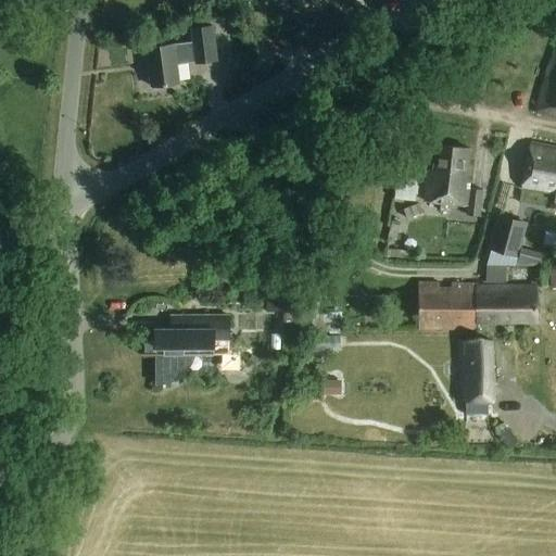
[(290,0),(315,19),(330,0),(290,0)]
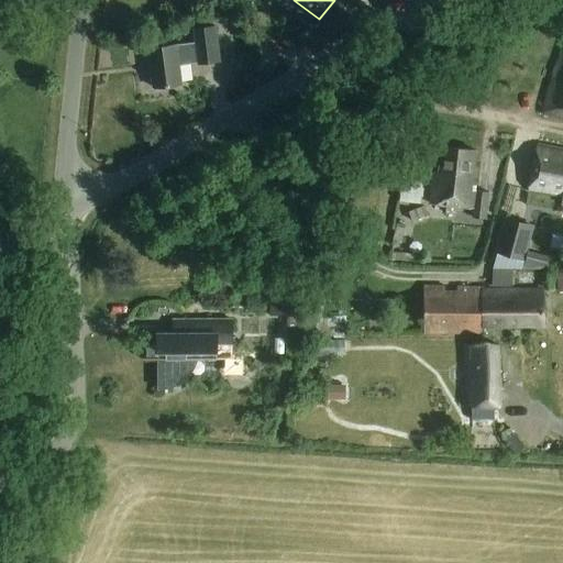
[(220,62),(216,26),(195,29),(196,42),(148,48),(154,88),(181,85),(179,64),(198,62),(198,64),(220,62)]
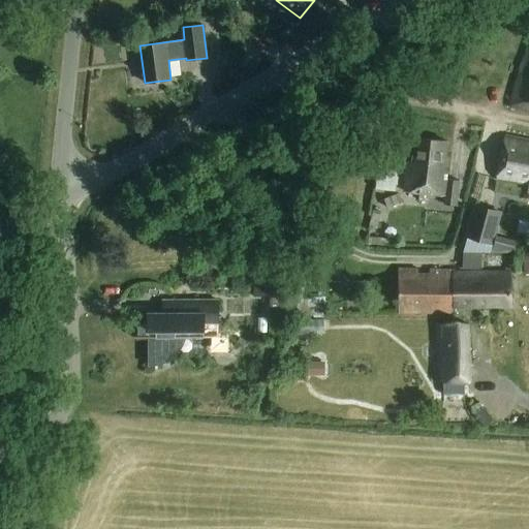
[(528,51),(515,106),(528,110),(528,51)]
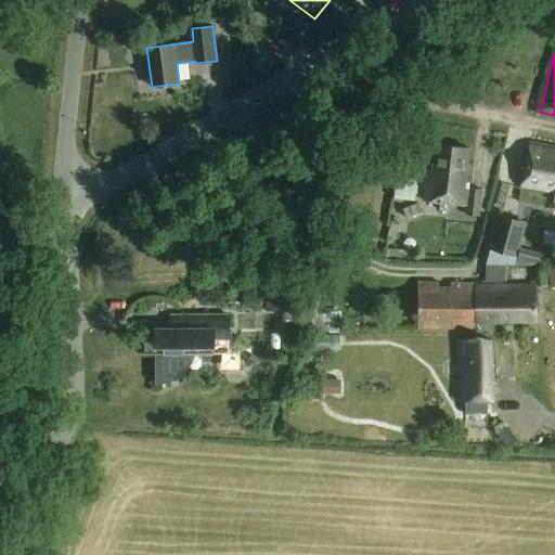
[(469,150),(436,145),(433,171),(428,170),(424,202),(440,203),(439,214),(448,215),(449,204),(467,206),(466,215),(477,216),(480,190),(465,188),(469,150)]
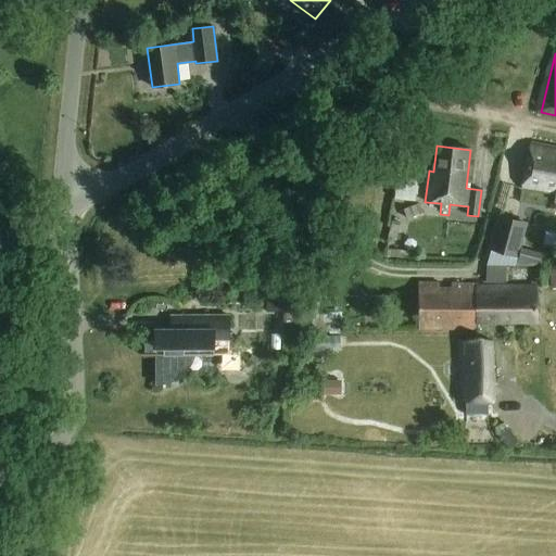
[(555,153),(531,147),(519,190),(553,199),(555,200),(555,153)]
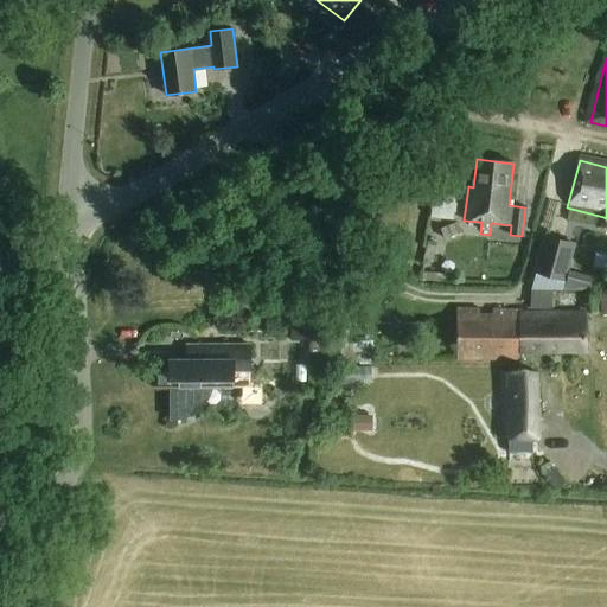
[(436,180),(432,215),(453,218),(458,184),(436,180)]
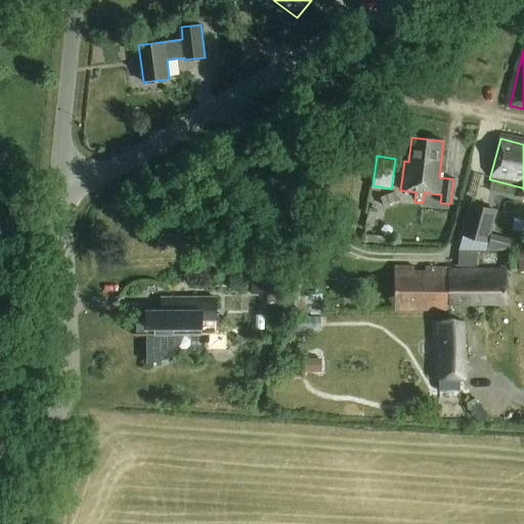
[(394,192),(380,198),(383,207),(397,201),(394,192)]
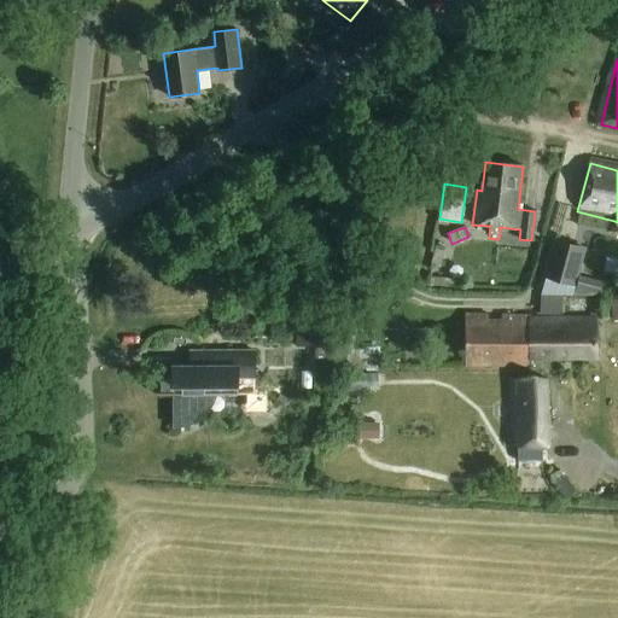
[(543,278),(575,287),(578,275),(586,248),(554,238),(543,278)]
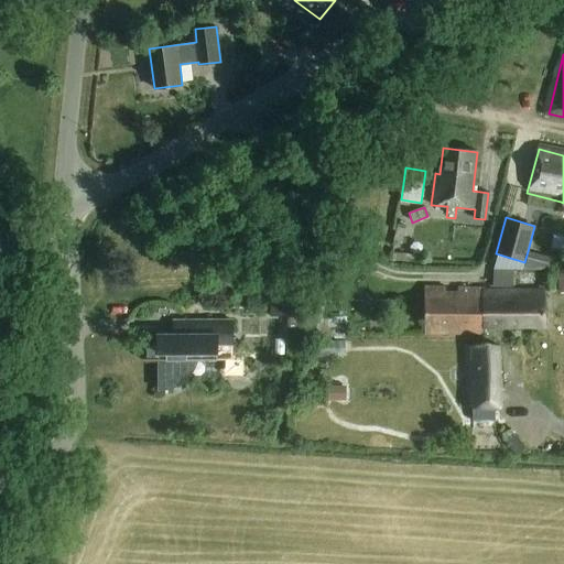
[(397,225),(393,243),(401,245),(404,226),(397,225)]
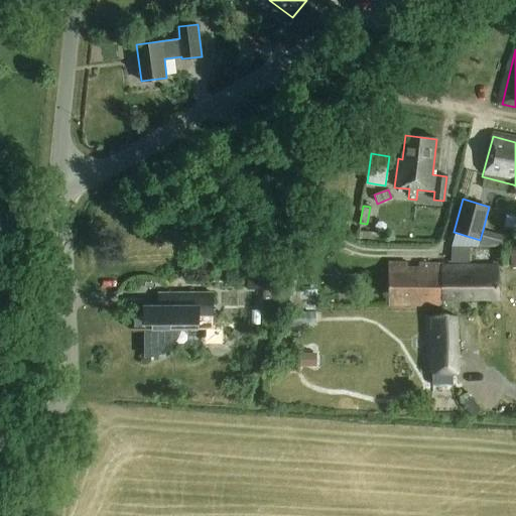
[(483,230),(480,240),(478,246),(501,246),(504,236),(483,230)]
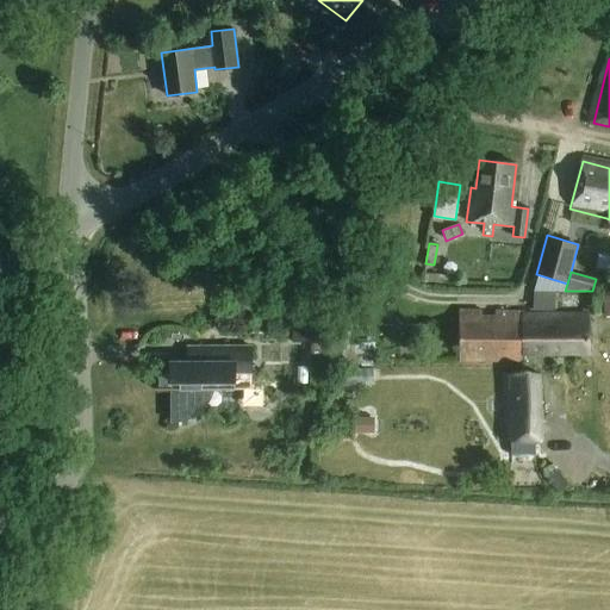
[(534,292),(533,310),(554,311),(554,292),(534,292)]
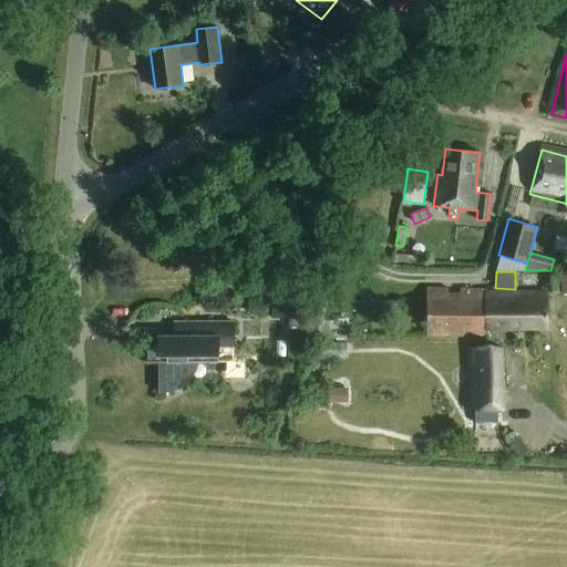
[(547,276),(547,291),(558,291),(558,276),(547,276)]
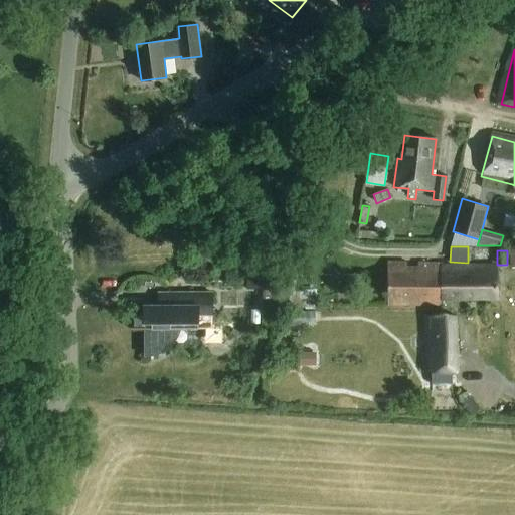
[(407,264),(397,264),(397,261),(387,261),(387,273),(387,306),(443,308),(443,300),(482,301),(482,296),(497,297),(498,267),(443,265),(432,264),(432,262),(417,262),(417,266),(407,266),(407,264)]
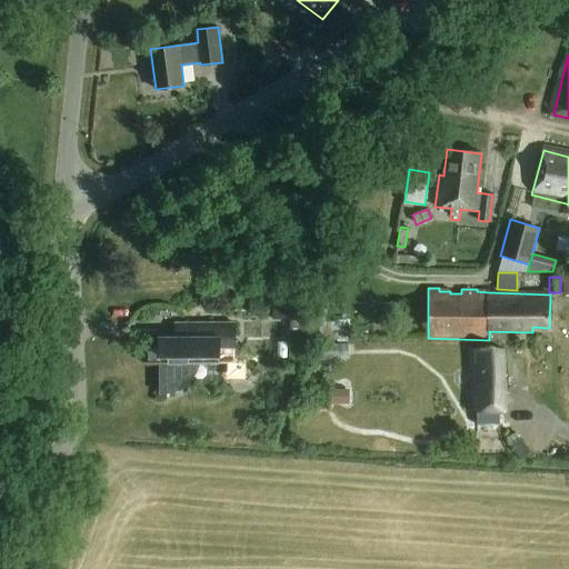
[(272,305),(272,318),(300,318),(300,303),(272,305)]
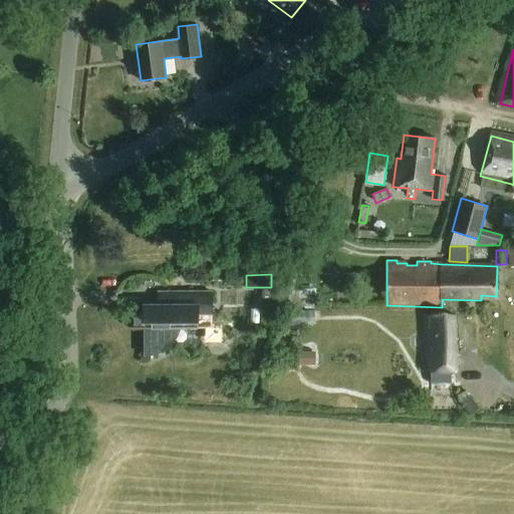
[(285,305),(317,306),(317,290),(294,289),(295,275),(285,275),(285,305)]
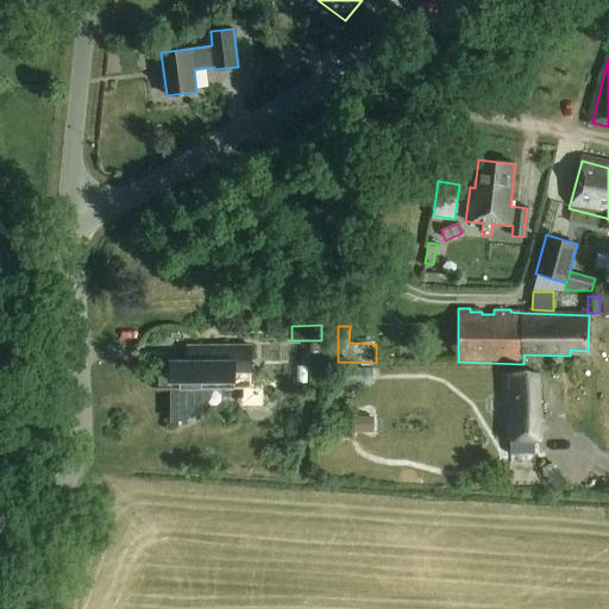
[(251,346),(201,346),(201,360),(170,360),(170,376),(159,376),(158,388),(154,388),(154,389),(170,389),(170,425),(171,425),(171,418),(180,418),(189,414),(198,409),(201,406),(202,406),(202,389),(234,389),(234,375),(251,375),(251,346)]
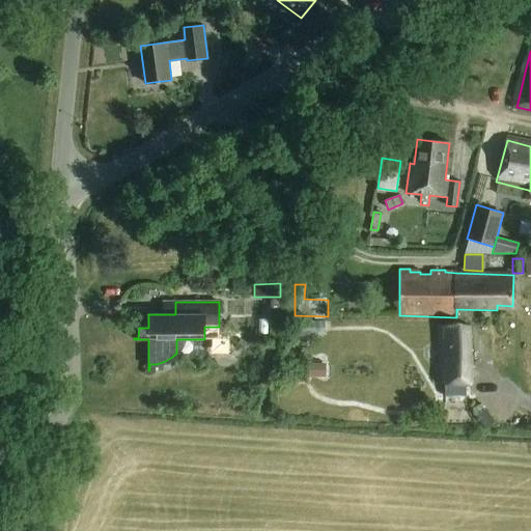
[(325,322),(298,323),(299,337),(325,336),(325,322)]
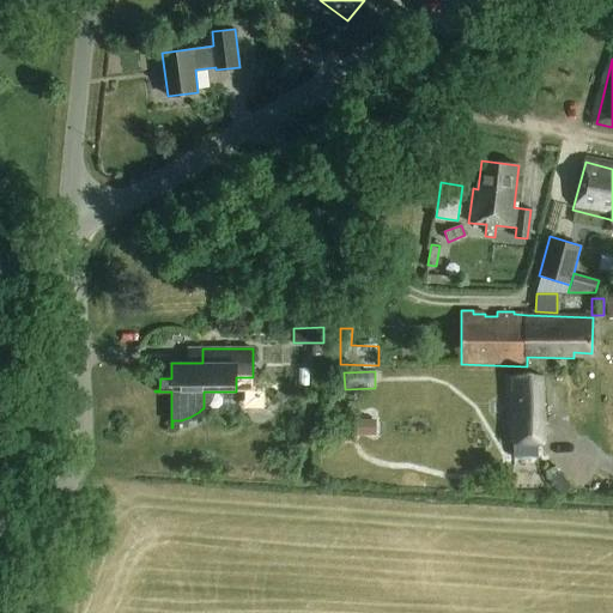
[(504,375),(504,378),(502,443),(542,443),(542,375),(504,375)]
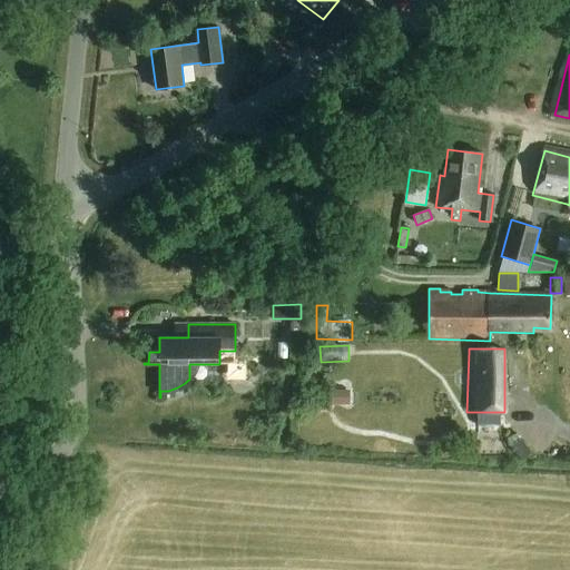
[(332,390),(332,405),(344,404),(344,390),(332,390)]
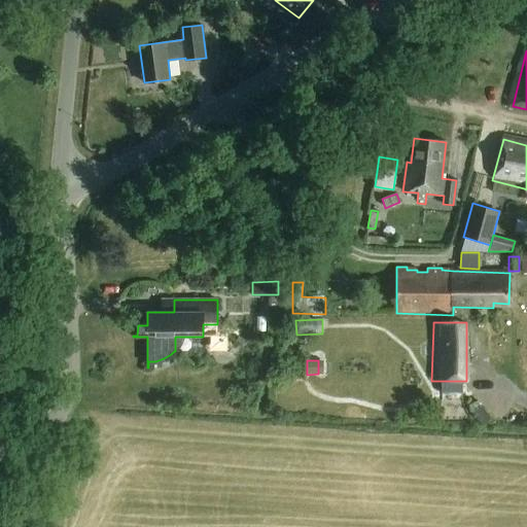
[(443,393),(462,393),(462,382),(443,382),(443,393)]
